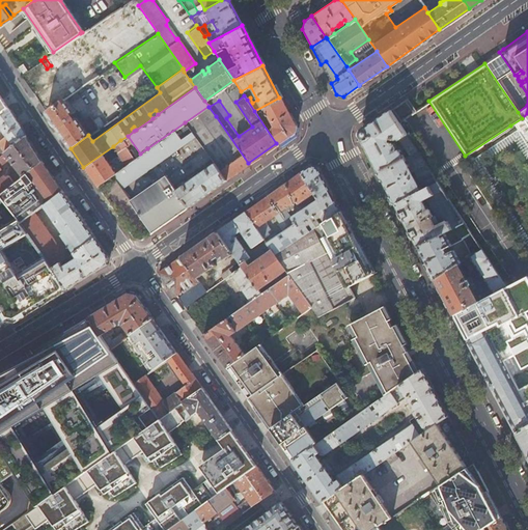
[(64,98),(45,111),(71,148),(88,135),(98,129),(89,116),(79,123),(76,117),(78,116),(64,98)]
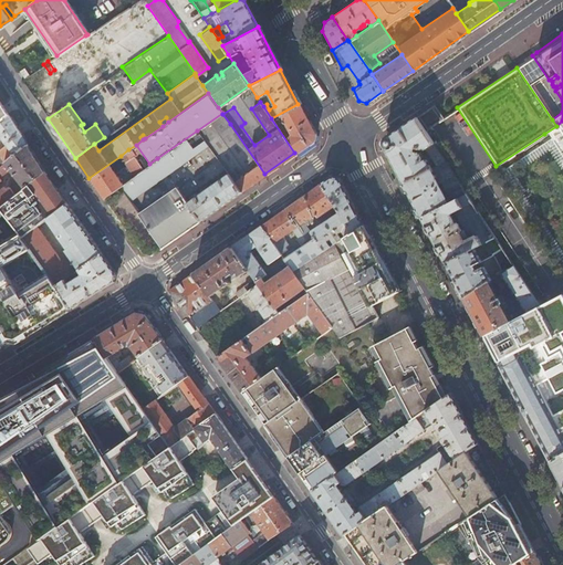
[(308,122),(298,104),(271,118),(294,153),(312,142),(313,133),(308,122)]
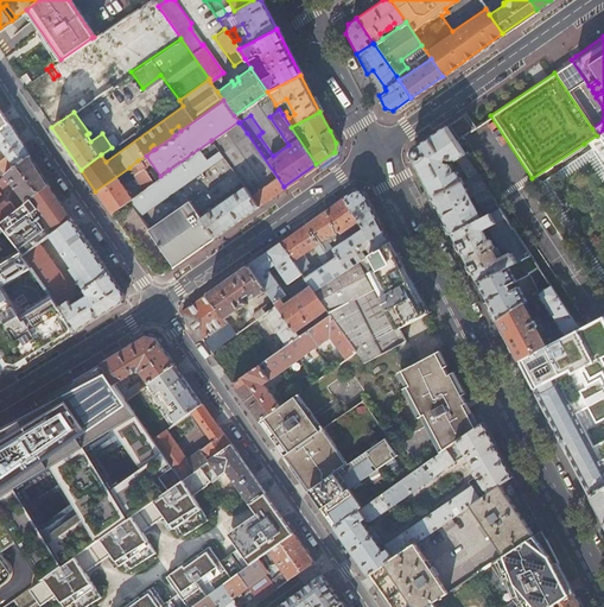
[(463,113),(446,125),(456,140),(474,127),(463,113)]
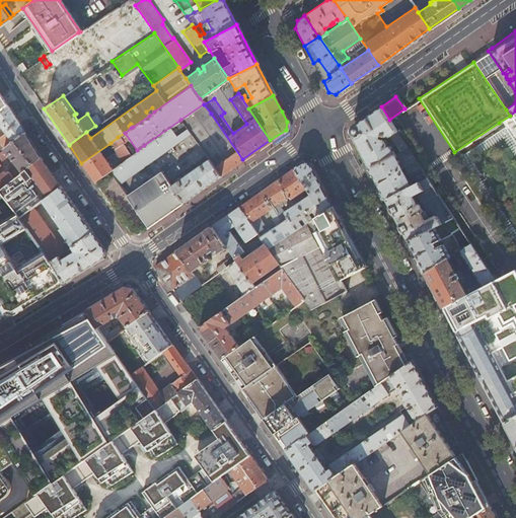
[(24,133),(7,105),(0,112),(0,126),(4,132),(0,135),(0,150),(1,151),(3,149),(24,133)]
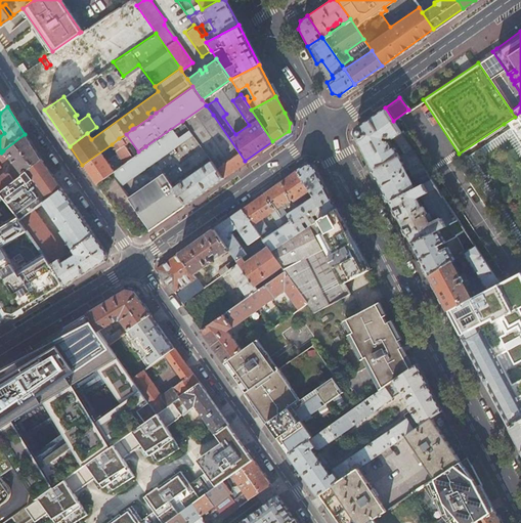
[(356,128),(354,135),(367,161),(372,169),(410,149),(384,109),(356,128)]
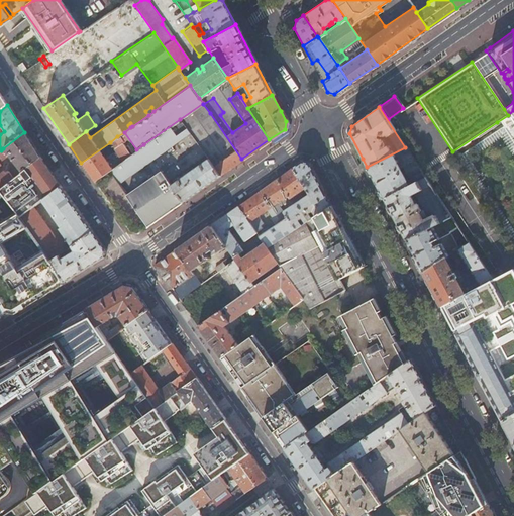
[(219,175),(241,159),(210,113),(187,129),(204,153),(219,175)]
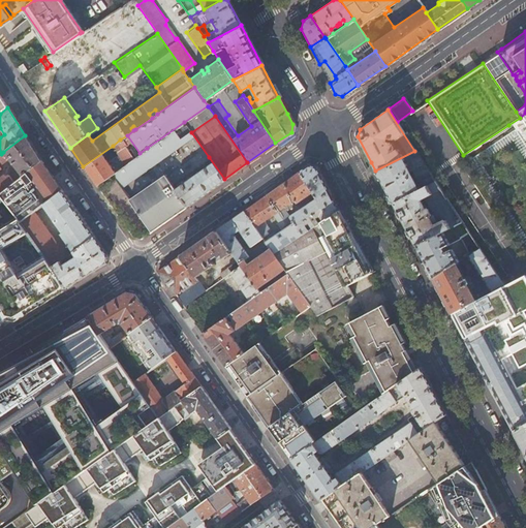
[(191,132),(184,122),(147,148),(171,183),(209,157),(191,132)]
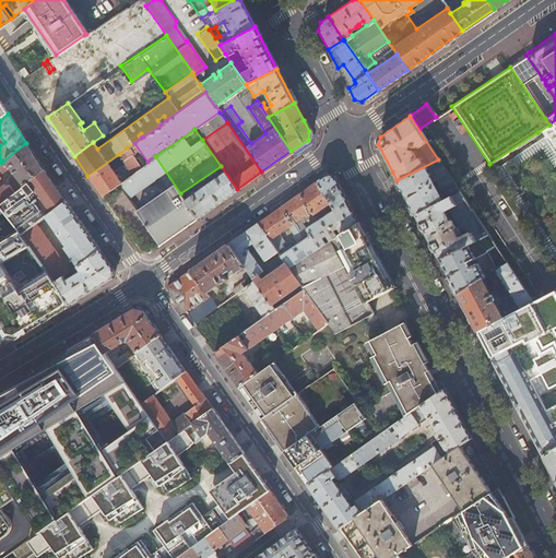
[(43,169),(26,143),(3,161),(6,164),(3,166),(6,168),(8,166),(10,169),(9,170),(11,174),(8,176),(12,181),(6,187),(3,185),(0,187),(0,203),(43,169)]
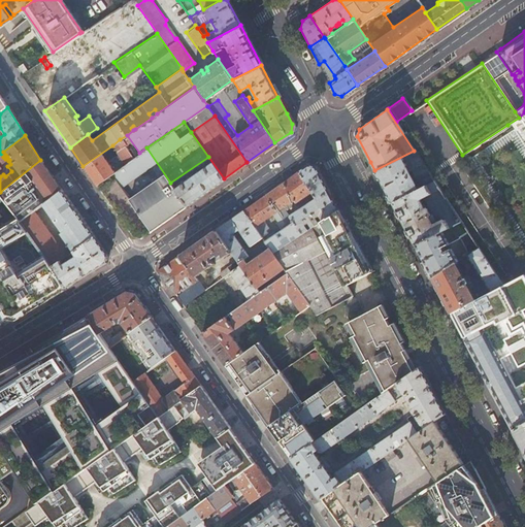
[(120,139),(112,145),(113,147),(117,151),(124,145),(120,139)]
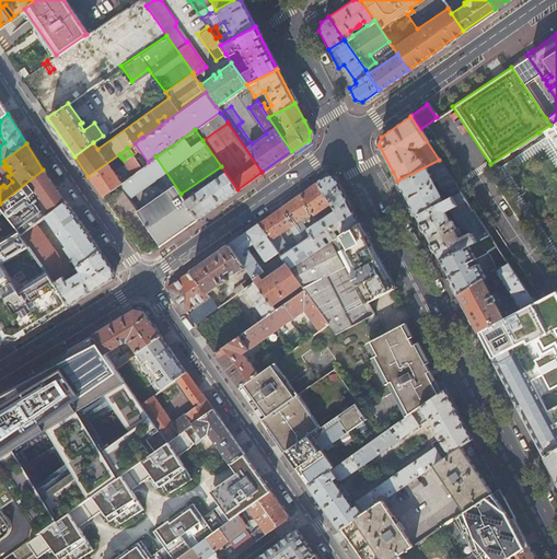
[(119,154),(88,176),(102,196),(126,178),(123,174),(119,176),(118,179),(109,165),(111,164),(112,166),(119,161),(117,159),(120,156),(119,154)]
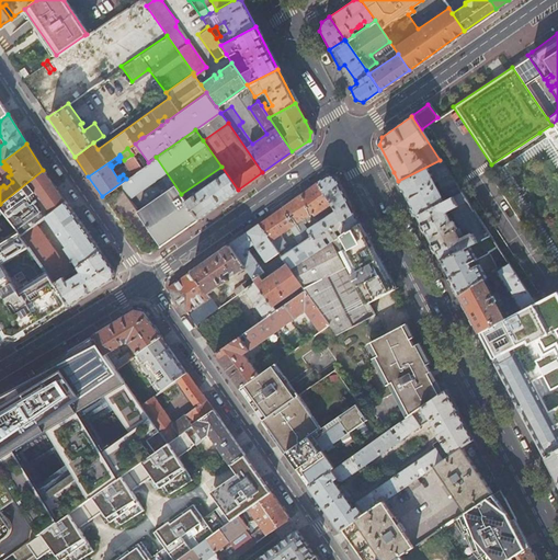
[(132,175),(141,168),(139,166),(135,158),(132,155),(124,160),(123,161),(132,175)]
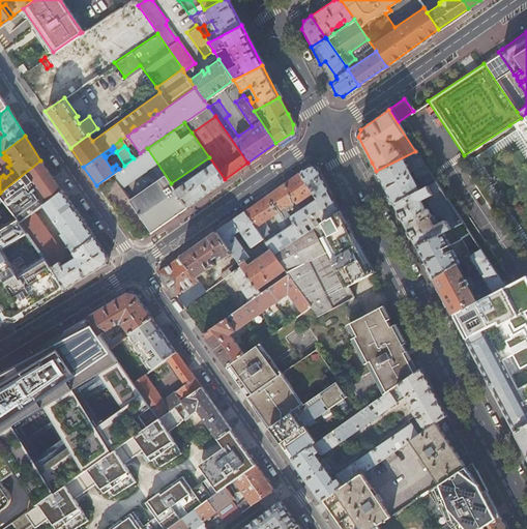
[(119,169),(96,185),(115,212),(129,201),(128,200),(164,175),(171,184),(171,183),(147,148),(140,153),(141,153),(134,158),(124,166),(119,169)]
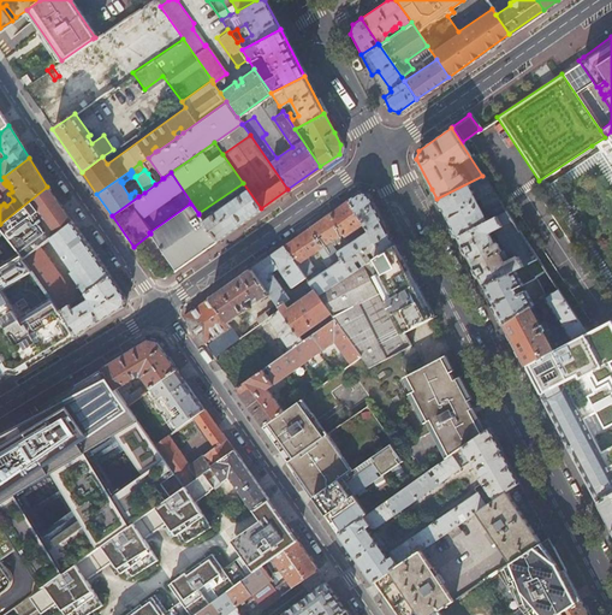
[(482,176),(437,199),(457,236),(486,222),(475,201),(479,200),(489,219),(505,211),(482,176)]
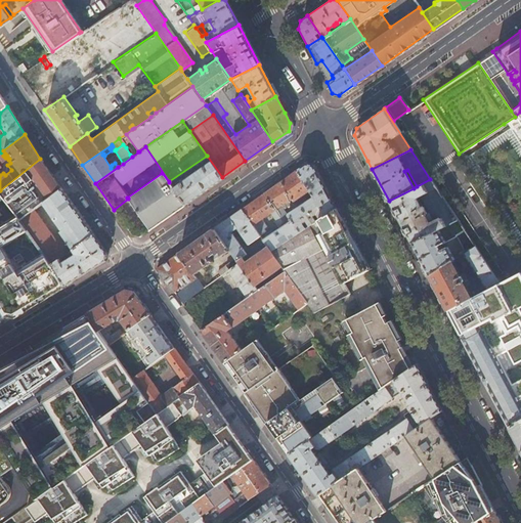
[(222,177),(207,156),(169,181),(169,182),(184,204),(222,177)]
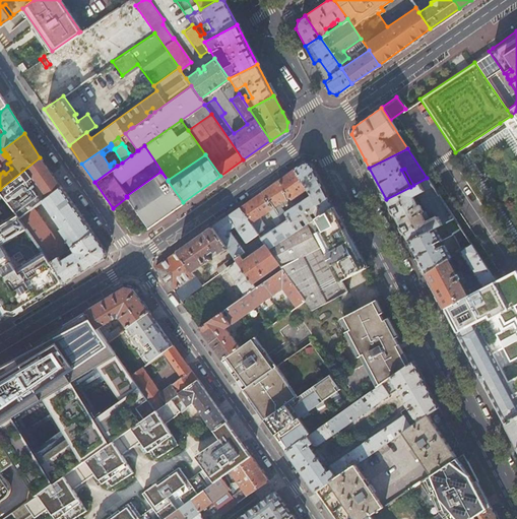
[(0,244),(26,229),(19,218),(33,208),(42,200),(60,187),(40,157),(0,189),(0,195),(14,212),(0,220),(0,244)]
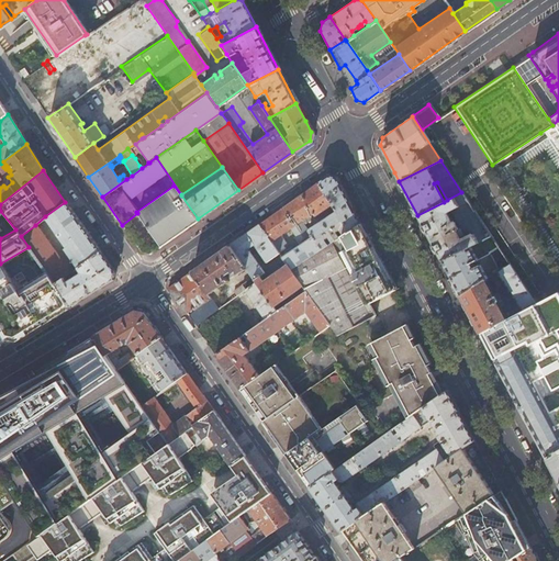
[(358,222),(356,216),(359,214),(357,210),(348,194),(343,183),(339,186),(335,177),(326,175),(316,181),(330,202),(335,210),(347,229),(358,222)]
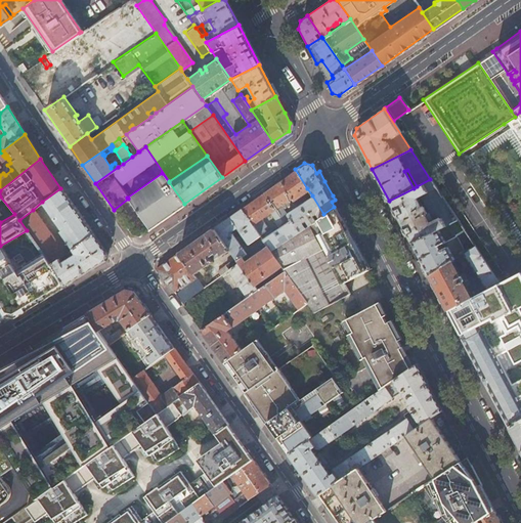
[(261,193),(276,215),(281,211),(277,205),(287,199),(289,202),(302,192),(307,188),(295,169),(261,193)]
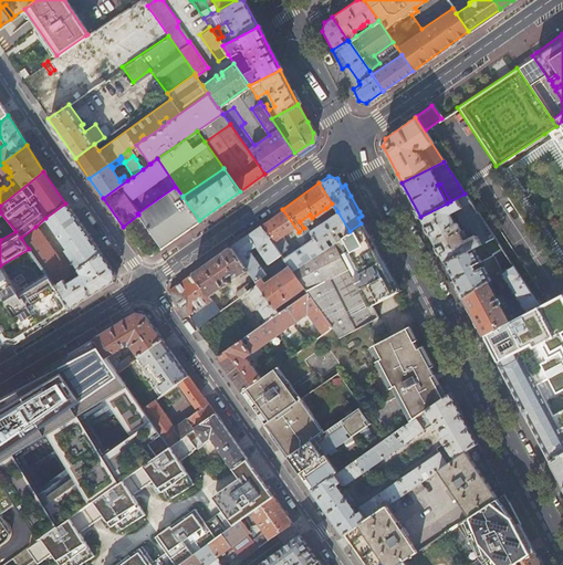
[(150,254),(199,220),(183,197),(175,187),(137,213),(138,215),(123,227),(142,253),(150,254)]
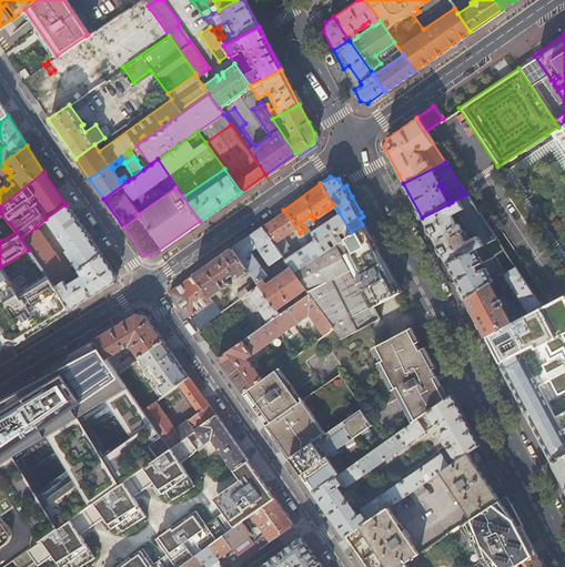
[(445,263),(495,239),(466,194),(452,202),(449,204),(422,218),(445,263)]
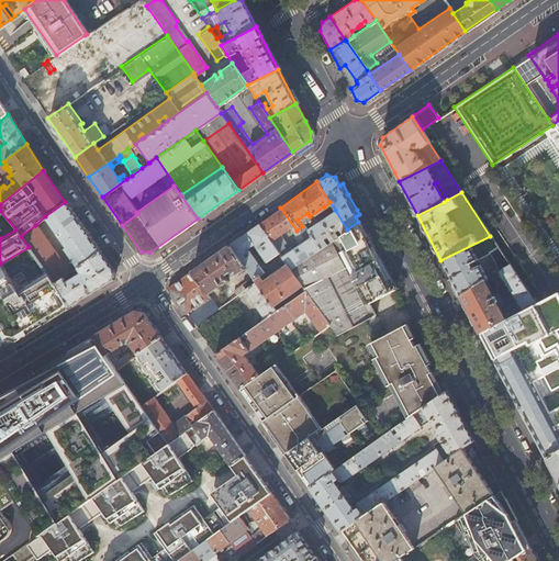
[(100,251),(65,202),(45,216),(65,245),(62,247),(64,251),(66,250),(73,259),(78,267),(100,251)]
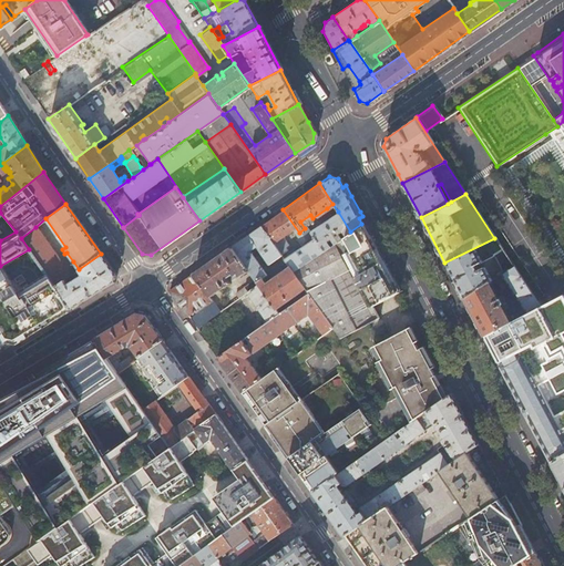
[(332,204),(327,208),(334,215),(338,212),(332,204)]
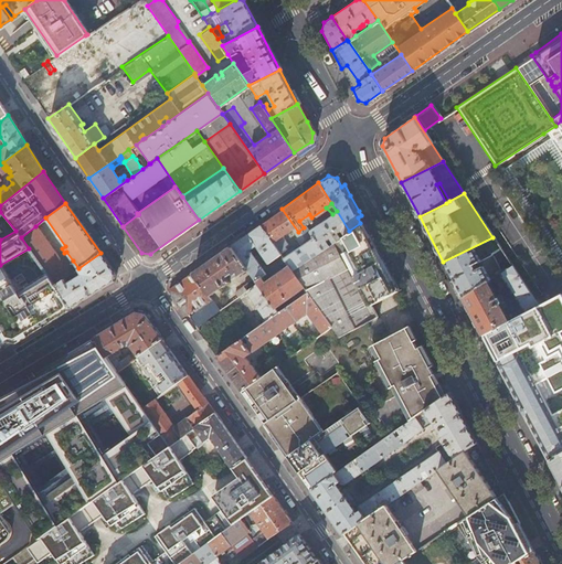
[(258,225),(277,251),(286,244),(279,235),(290,227),(296,235),(299,233),(298,232),(282,209),(258,225)]
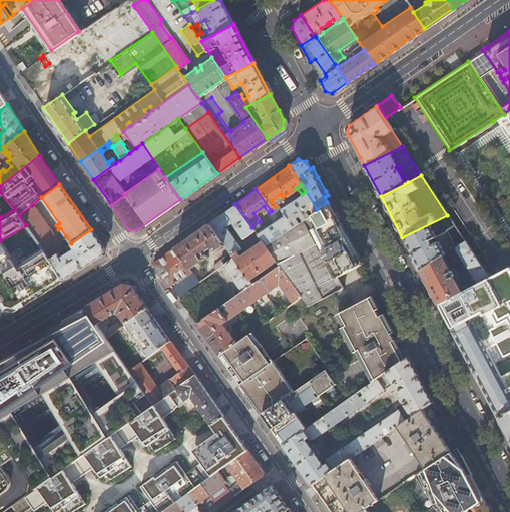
[(281,211),(284,214),(292,226),(298,222),(294,217),(297,215),(301,220),(308,215),(305,210),(308,208),(311,213),(317,209),(306,191),(302,194),(280,208),(279,207),(272,212),(275,216),(281,211)]
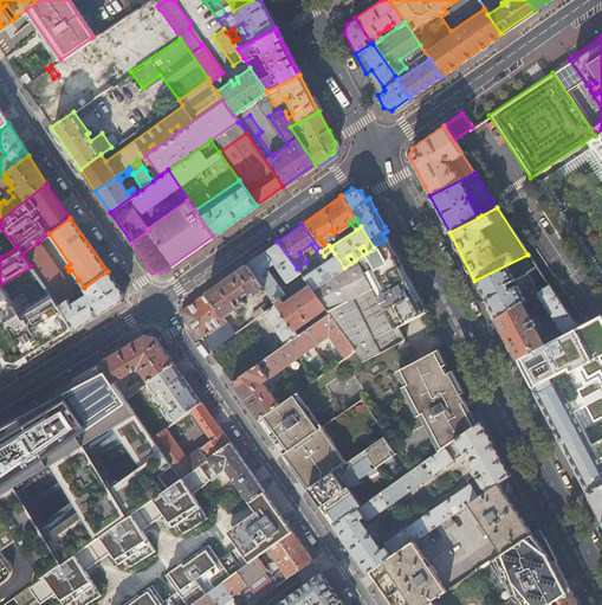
[(70,264),(49,233),(38,243),(62,276),(69,271),(66,266),(70,264)]
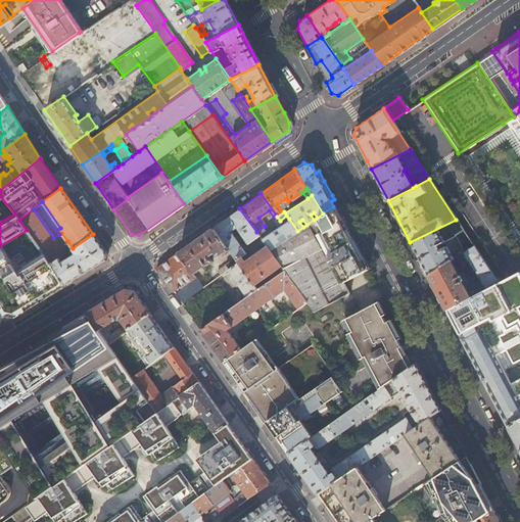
[(306,225),(303,227),(297,231),(285,238),(280,241),(269,249),(280,265),(283,270),(305,300),(313,311),(343,294),(338,283),(366,268),(333,206),(323,214),(317,218),(314,220),(306,225)]
